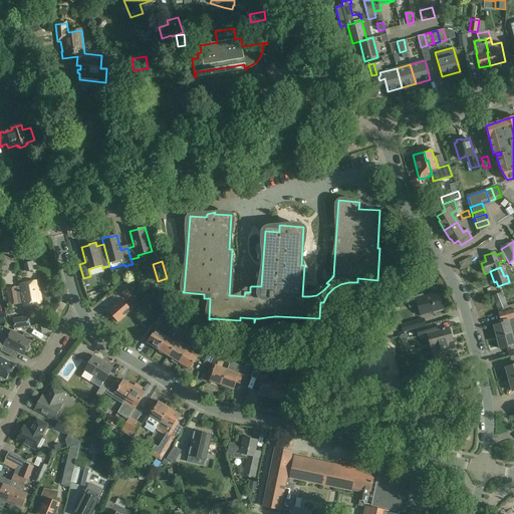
[(20,284),(20,287),(21,293),(25,310),(31,309),(30,306),(42,304),(38,281),(20,284)]
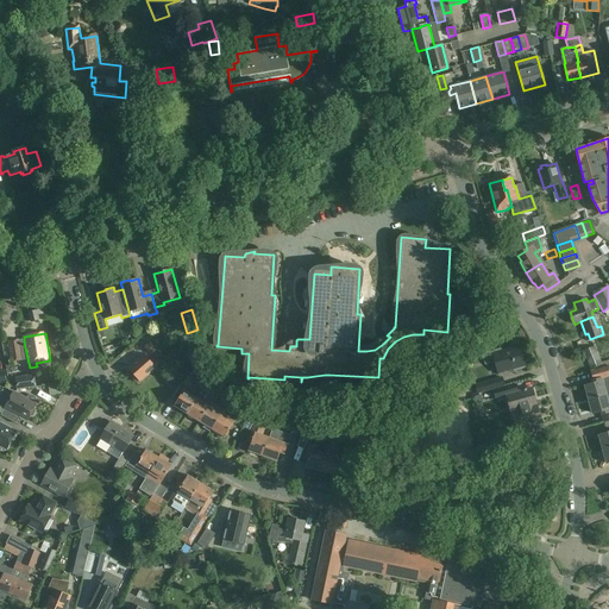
[(25,347),(24,340),(19,341),(19,340),(8,341),(12,362),(23,360),(22,357),(25,357),(23,347),(25,347)]
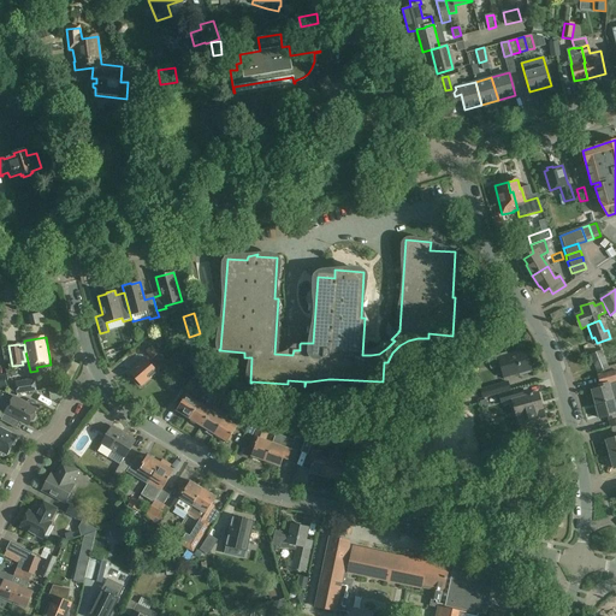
[(158,353),(152,345),(146,350),(153,357),(158,353)]
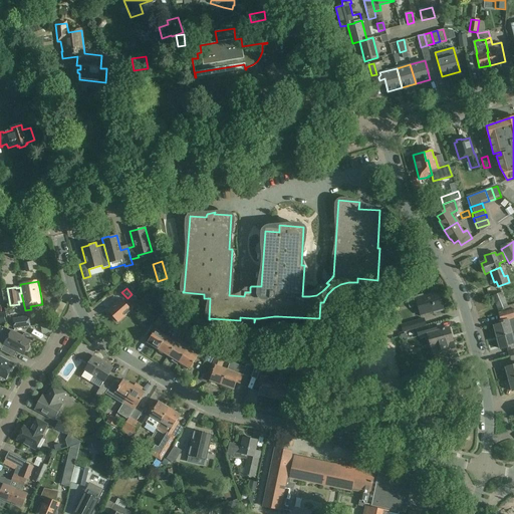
[(410,308),(418,306),(420,315),(444,309),(439,292),(417,299),(416,296),(408,299),(410,308)]
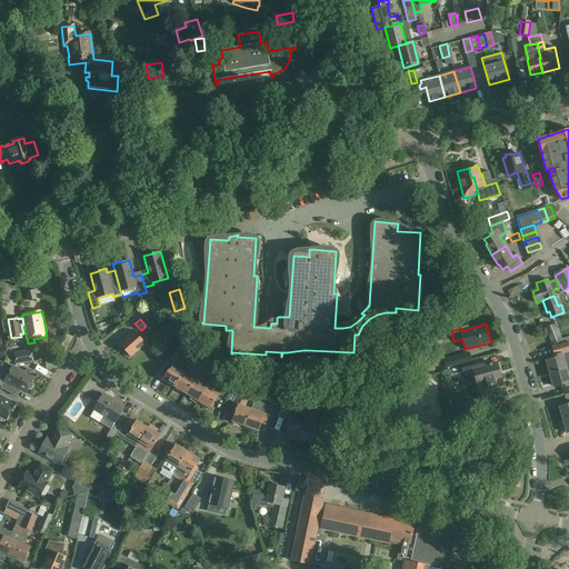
[(146,336),(150,332),(152,336),(156,333),(149,325),(147,327),(142,331),(146,336)]
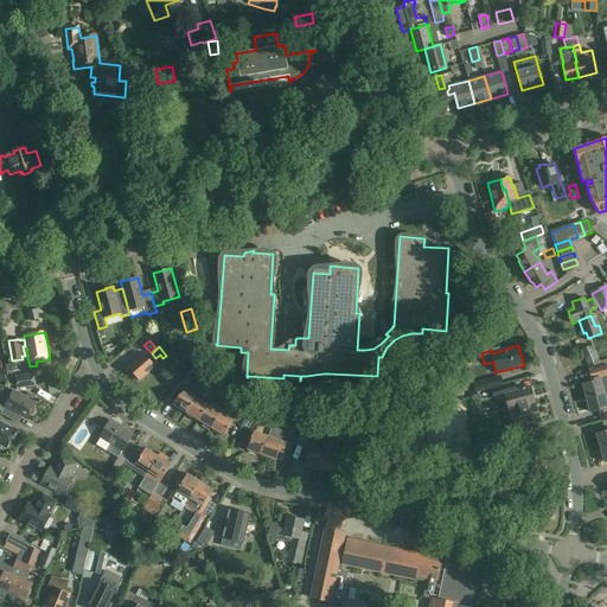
[(590,346),(582,350),(589,368),(598,364),(590,346)]
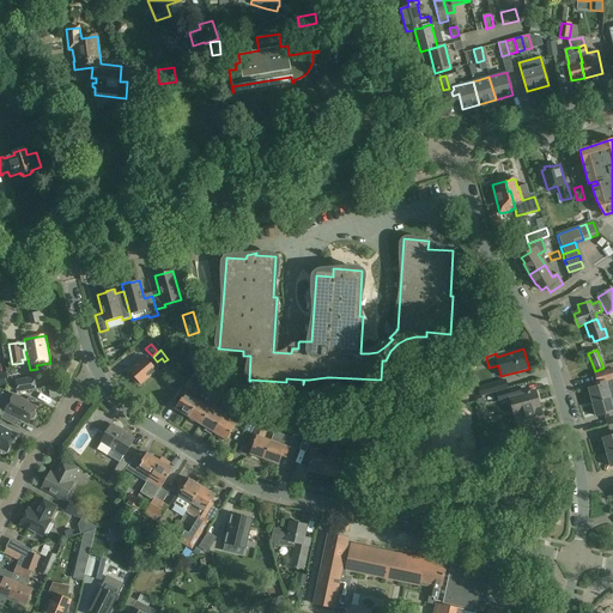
[(146,357),(129,370),(140,383),(157,369),(146,357)]
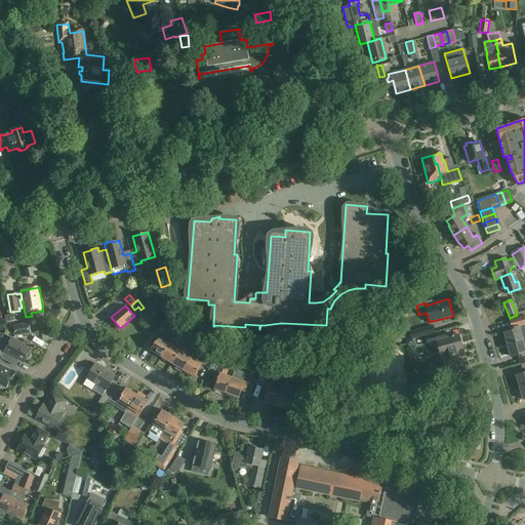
[(505,332),(508,345),(524,338),(524,317),(524,315),(510,320),(513,330),(505,332)]
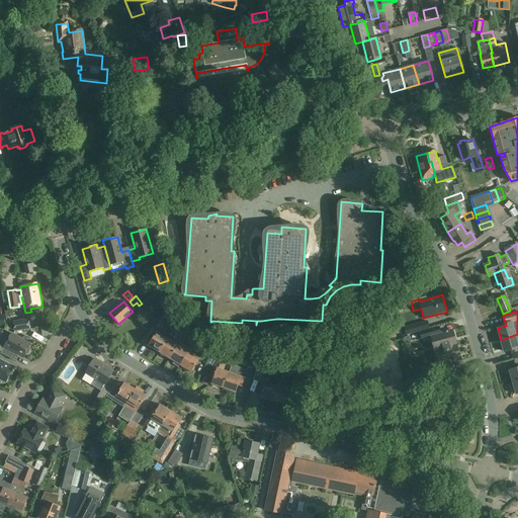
[(14,332),(30,329),(28,319),(7,323),(9,330),(13,329),(14,332)]
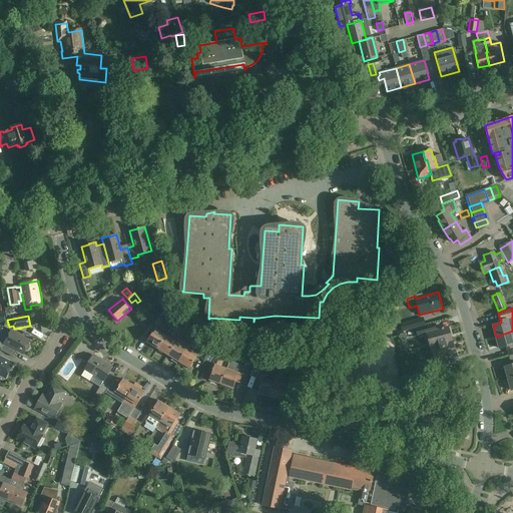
[(425,326),(423,319),(400,325),(402,332),(425,326)]
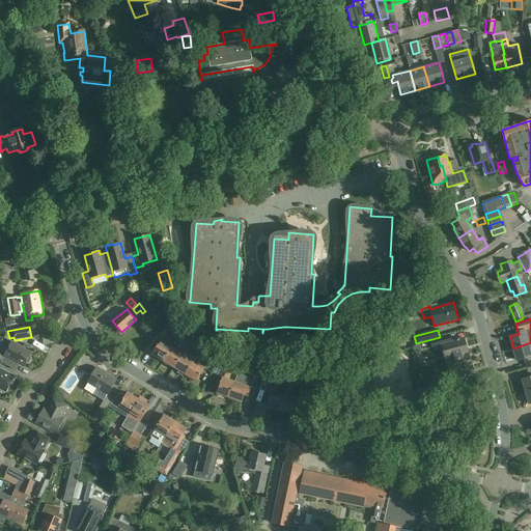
[(184,341),(190,344),(193,338),(188,335),(184,341)]
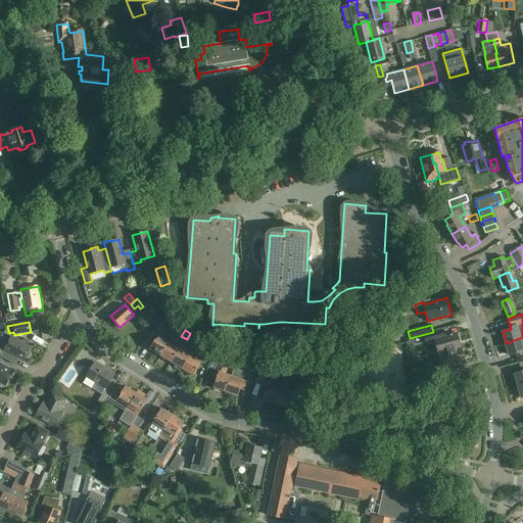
[(438,353),(461,348),(457,333),(445,336),(444,330),(429,334),(431,341),(435,340),(438,353)]
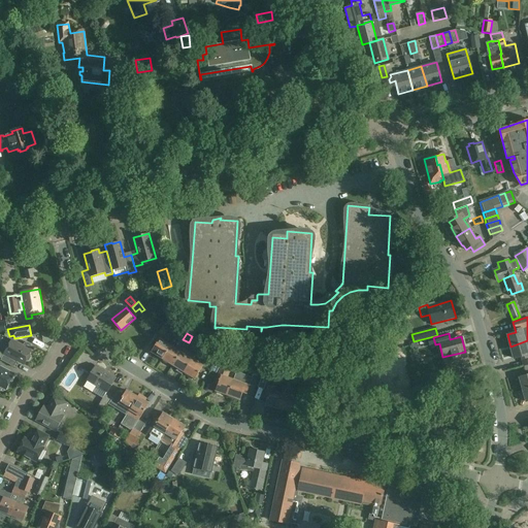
[(153,353),(163,359),(171,345),(160,339),(153,353)]
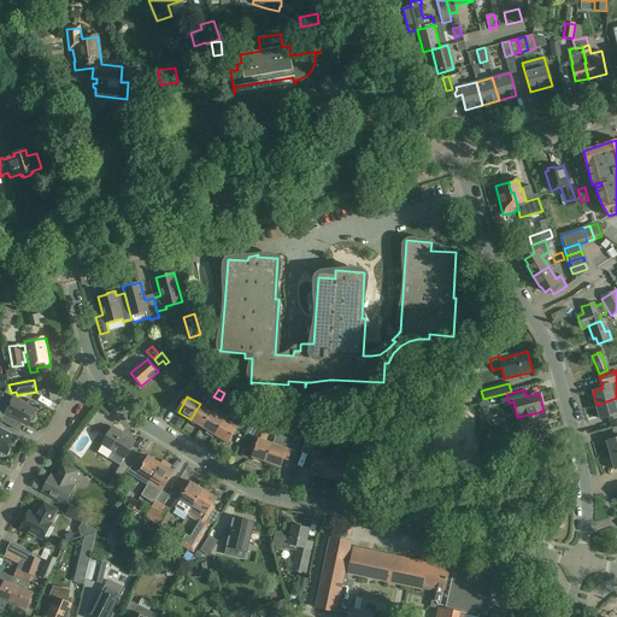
[(34,413),(36,410),(12,398),(0,422),(16,429),(19,422),(28,425),(29,423),(33,422),(35,417),(34,413)]
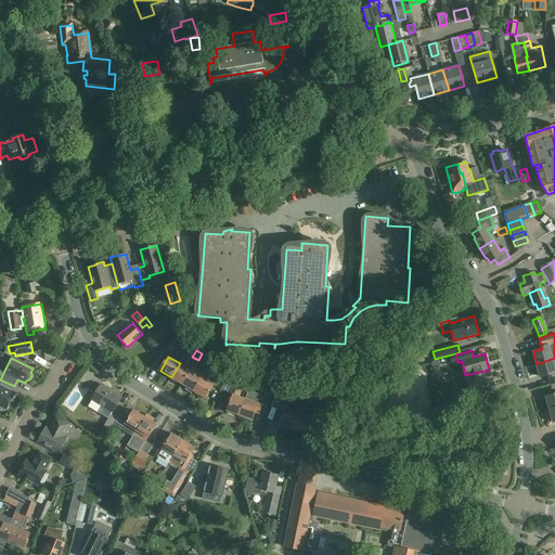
[(554,358),(537,364),(541,376),(550,374),(552,385),(554,383),(554,358)]
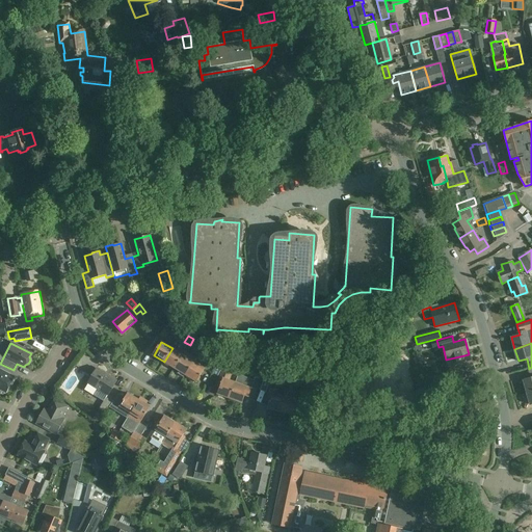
[(184,355),(173,348),(164,362),(176,369),(184,355)]
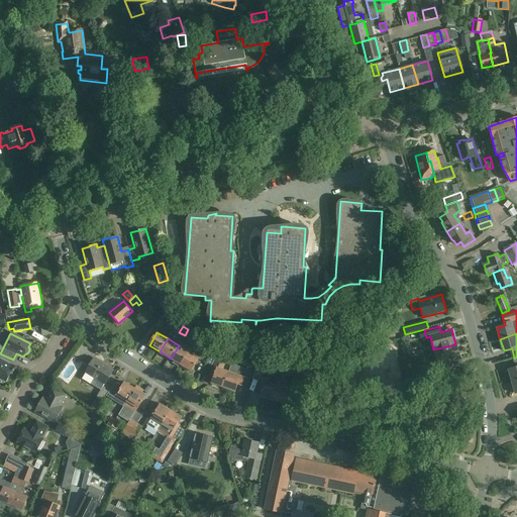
[(205,351),(211,354),(218,342),(211,339),(205,351)]
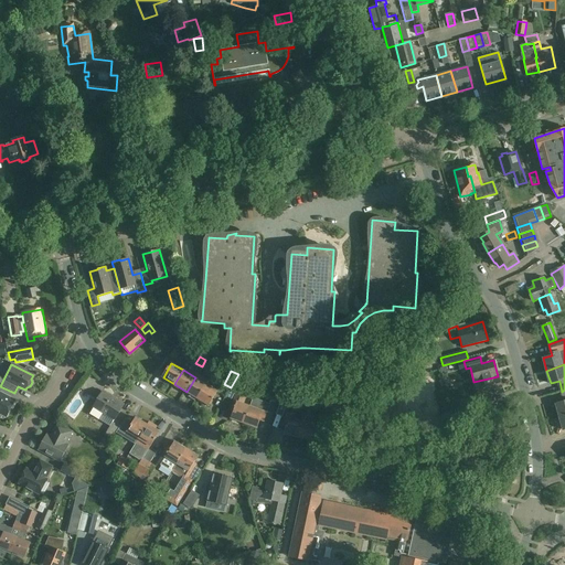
[(198,398),(206,384),(209,381),(198,374),(195,377),(187,392),(190,394),(188,396),(195,401),(198,398)]
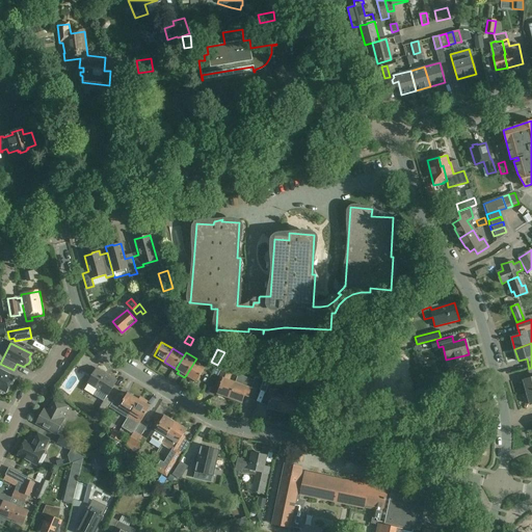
[(224,352),(217,365),(222,368),(229,355),(224,352)]
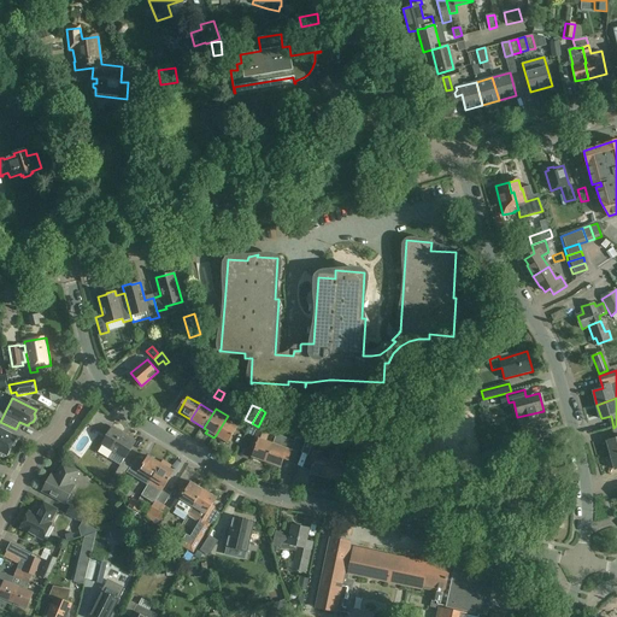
[(544,411),(517,417),(522,434),(517,435),(519,446),(539,440),(536,432),(548,428),(544,411)]
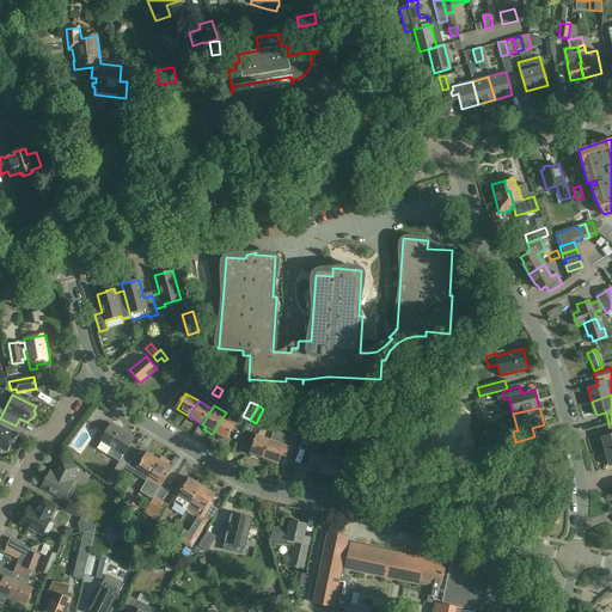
[(304,435),(311,438),(318,417),(312,415),(310,420),(304,435)]
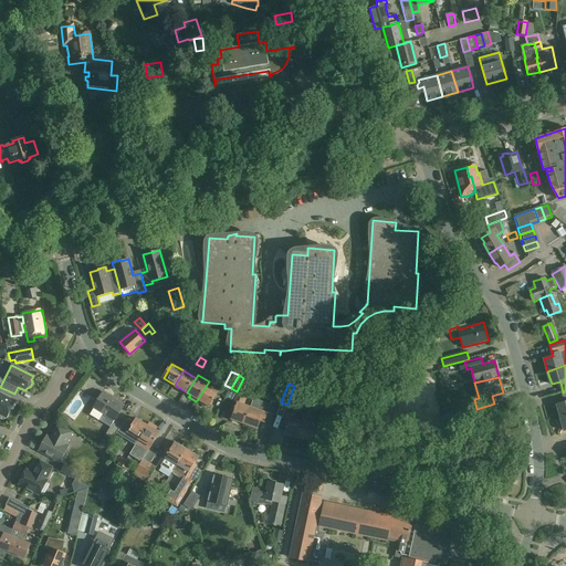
[(207,385),(198,399),(209,406),(218,392),(207,385)]
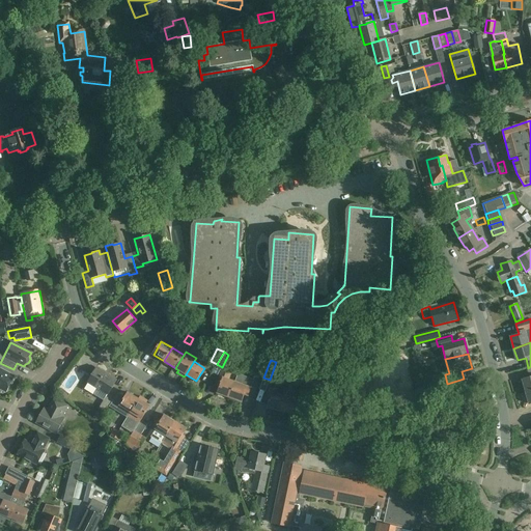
[(257,375),(263,378),(269,364),(261,362),(257,375)]
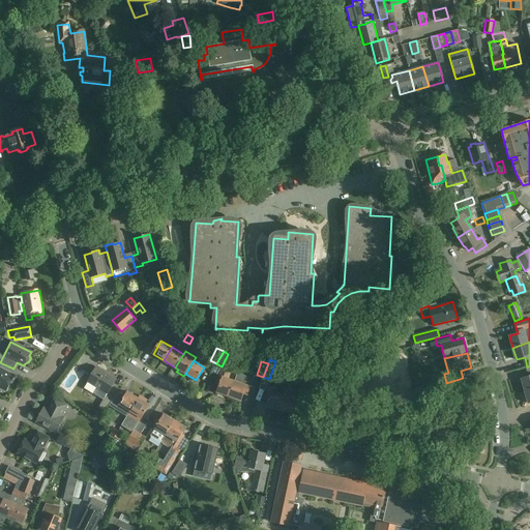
[(107,396),(108,394),(116,380),(96,369),(88,382),(89,382),(85,388),(104,400),(99,407),(106,411),(113,401),(107,396)]
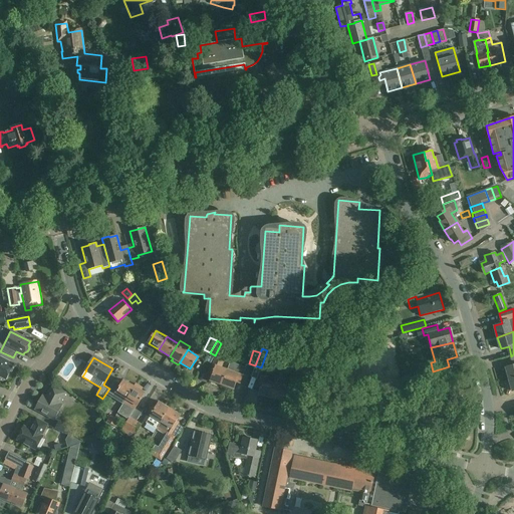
[(211,380),(223,386),(228,369),(222,367),(224,360),(216,357),(211,371),(213,372),(211,380)]
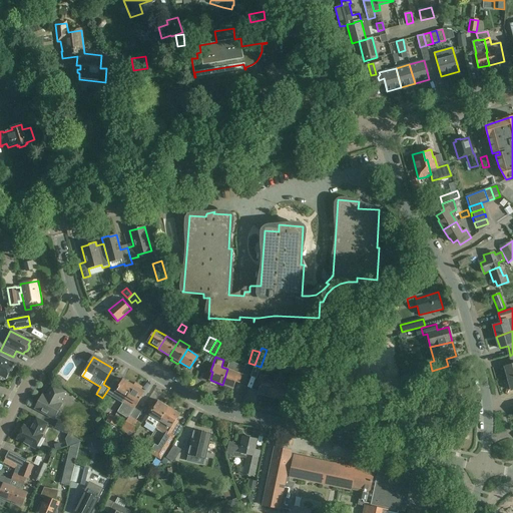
[(5,379),(13,364),(3,359),(3,360),(0,358),(0,374),(6,377),(5,379)]
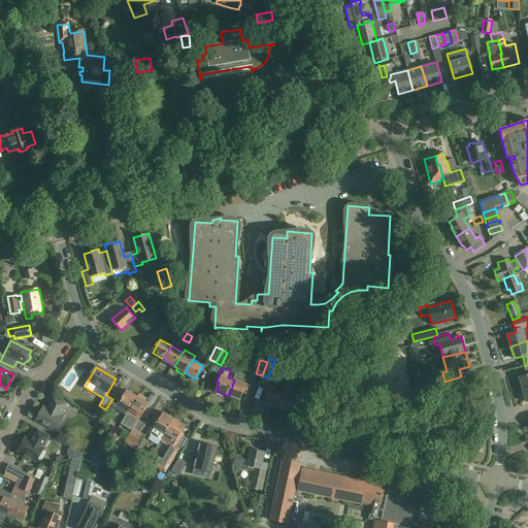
[(301,384),(315,387),(315,386),(317,386),(320,374),(318,373),(304,370),(301,384)]
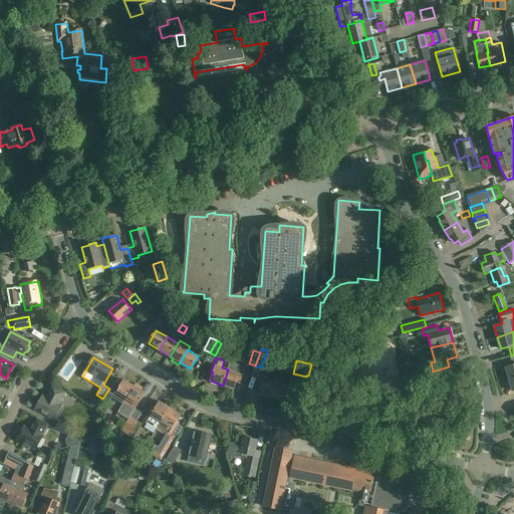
[(231,362),(228,369),(223,386),(234,390),(237,382),(241,383),(246,368),(231,362)]
